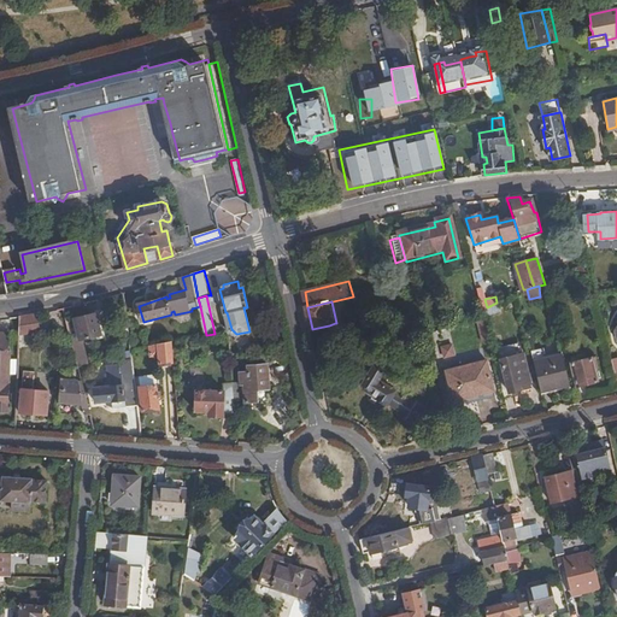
[(500,310),(497,303),(487,307),(483,310),(482,310),(485,317),(500,310)]
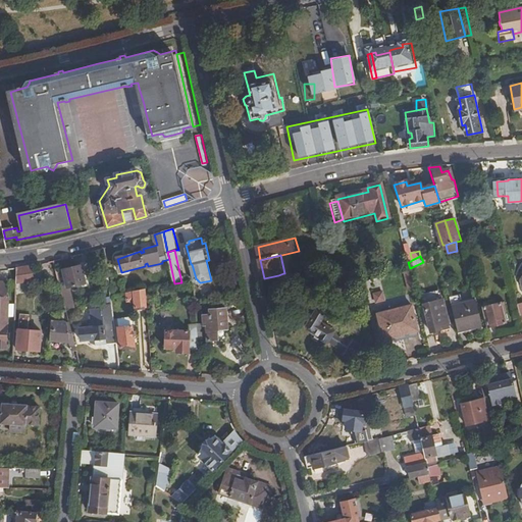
[(69,288),(82,284),(88,282),(84,271),(83,265),(64,269),(65,274),(69,288)]
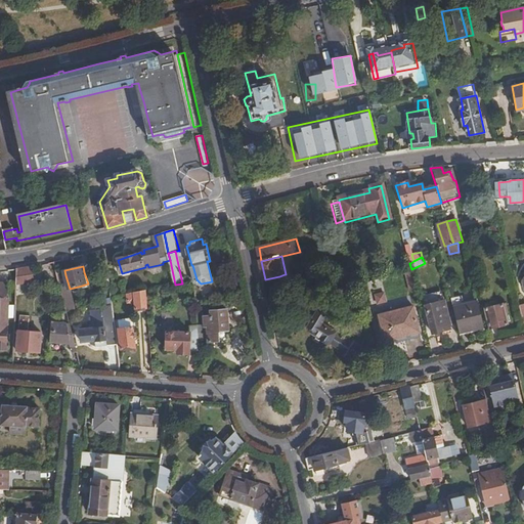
[(31,267),(16,269),(16,286),(34,281),(31,267)]
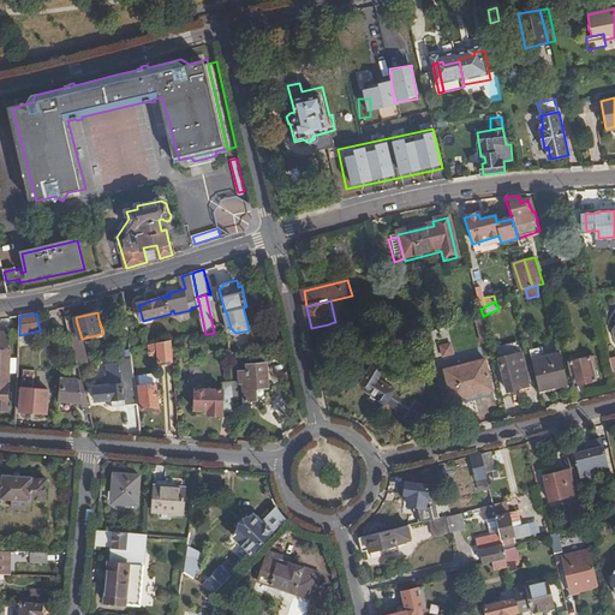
[(103,333),(96,335),(96,339),(107,335),(102,318),(99,320),(103,333)]
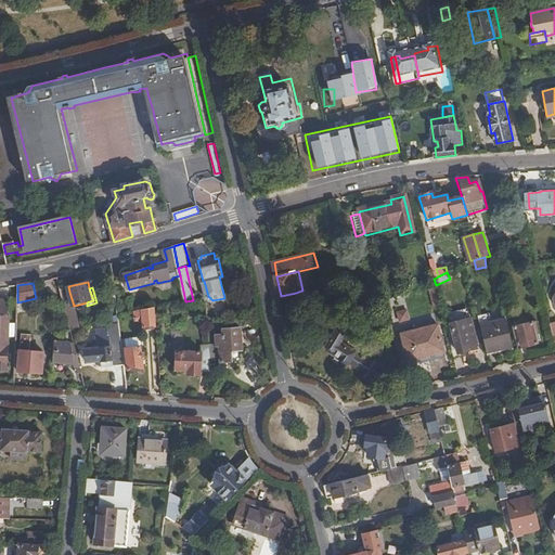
[(74,306),(69,292),(63,294),(66,307),(74,306)]
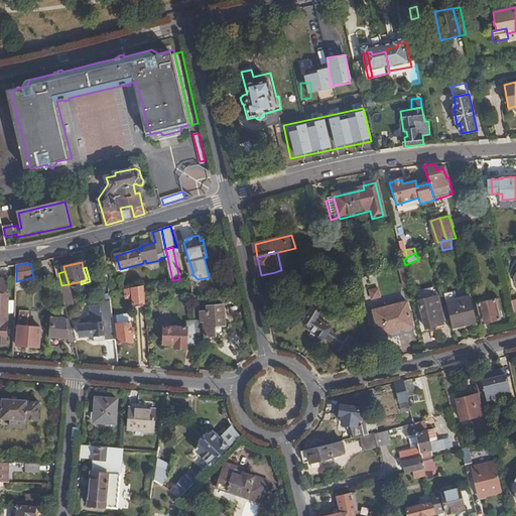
[(0,311),(15,312),(16,301),(9,301),(9,294),(8,294),(8,279),(0,279),(0,311)]
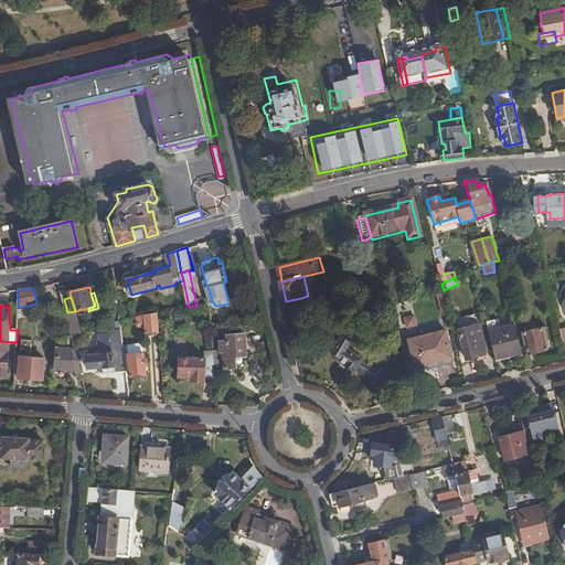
[(159,313),(137,318),(138,326),(146,326),(147,332),(160,330),(159,313)]
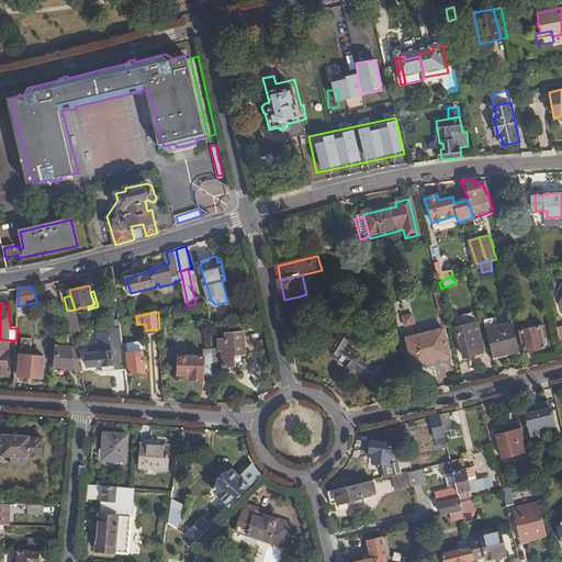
[(402,315),(404,326),(415,323),(413,313),(402,315)]
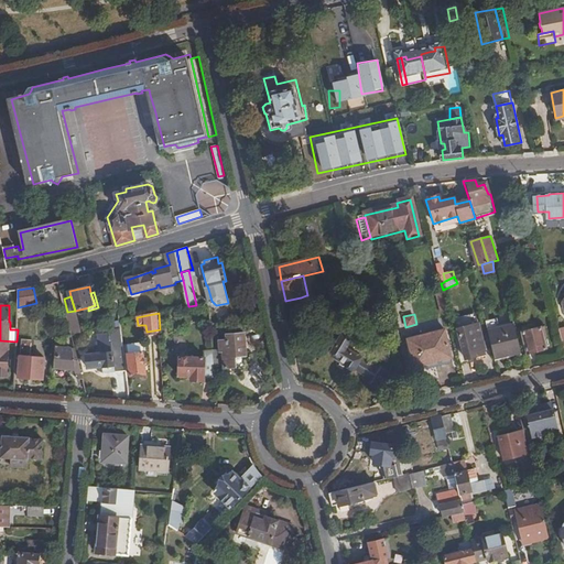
[(464,357),(485,353),(478,323),(457,328),(464,357)]
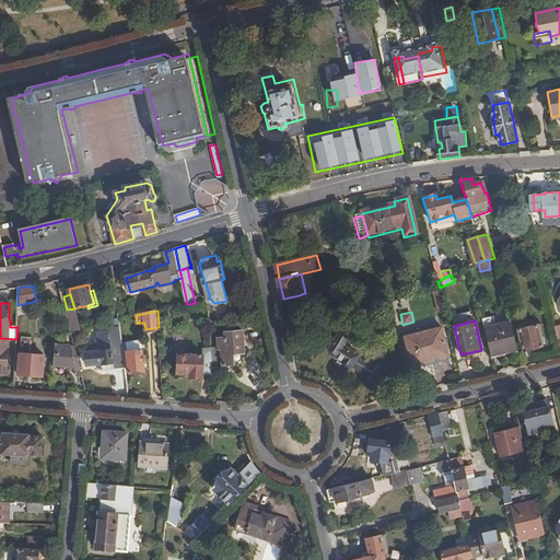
[(486,328),(492,356),(520,348),(513,322),(486,328)]
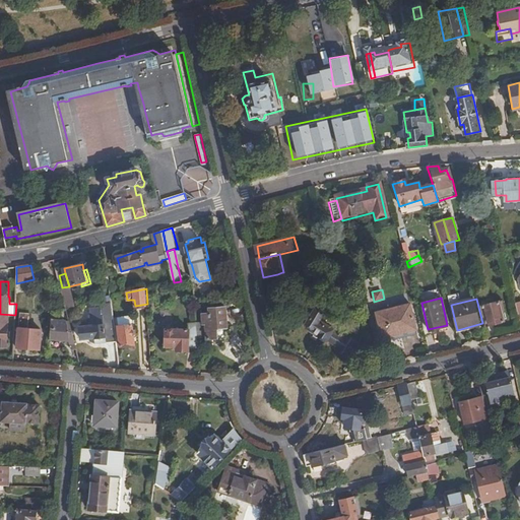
[(505,320),(500,300),(481,304),(488,324),(505,320)]
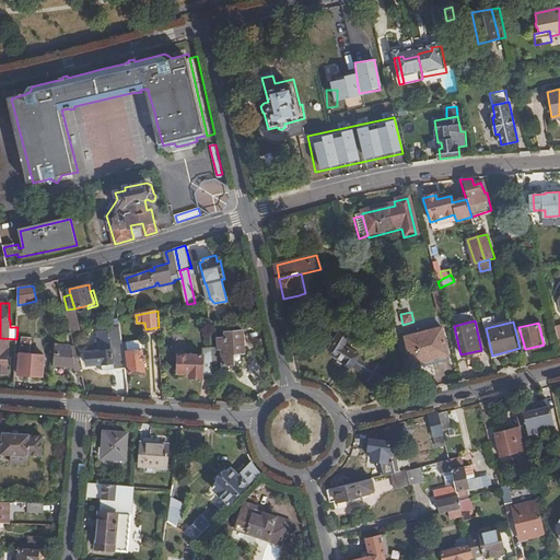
[(113,338),(113,349),(124,347),(121,326),(109,327),(111,339),(113,338)]
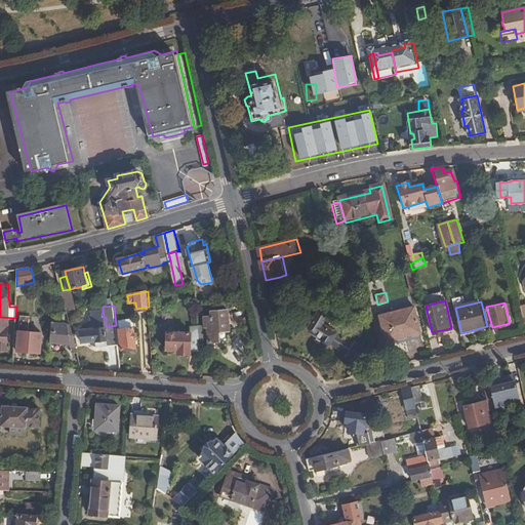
[(324,322),(329,313),(322,308),(311,325),(318,329),(316,333),(331,344),(332,341),(338,346),(337,347),(349,354),(358,338),(347,332),(345,336),(338,332),(338,330),(324,322)]
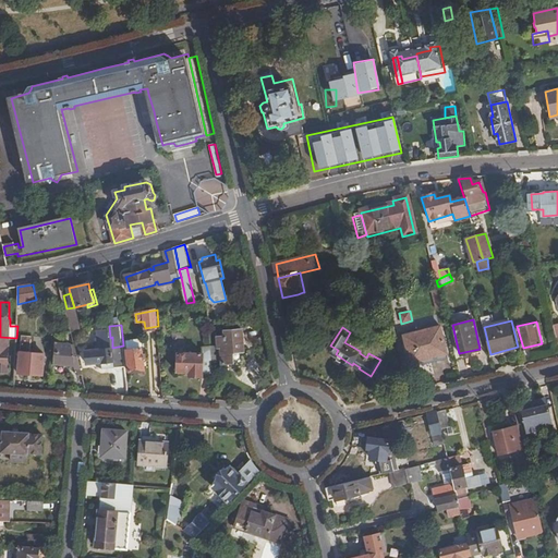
[(446,353),(439,327),(404,336),(410,361),(446,353)]
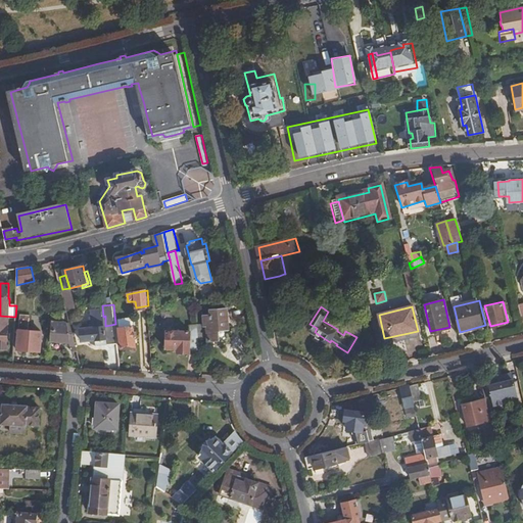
[(208,339),(219,338),(218,329),(217,316),(228,315),(227,307),(209,308),(209,314),(203,315),(204,325),(207,325),(208,339)]
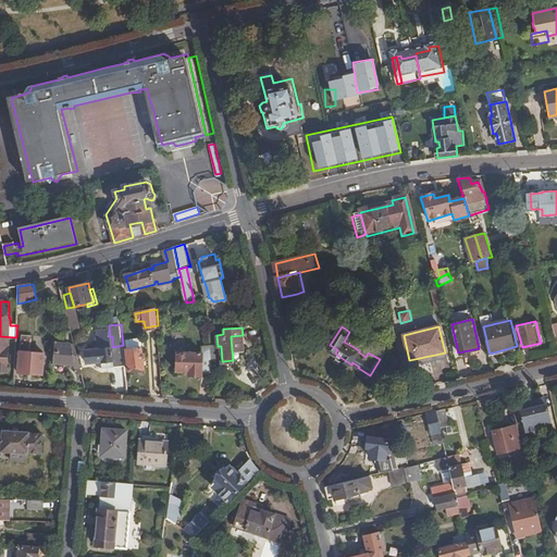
[(244,349),(243,335),(231,336),(232,350),(243,349),(244,349)]
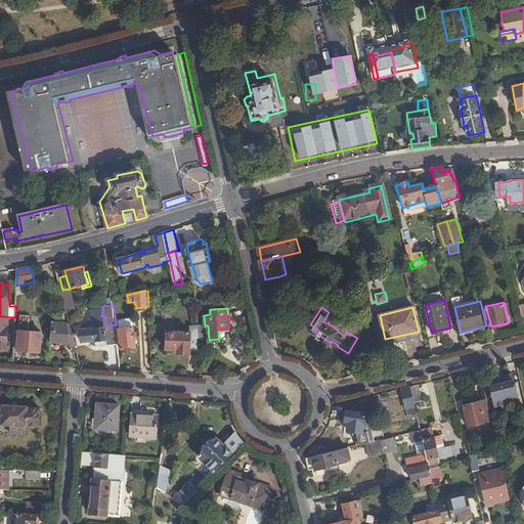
[(15,317),(0,316),(0,350),(8,351),(9,319),(15,318),(15,317)]
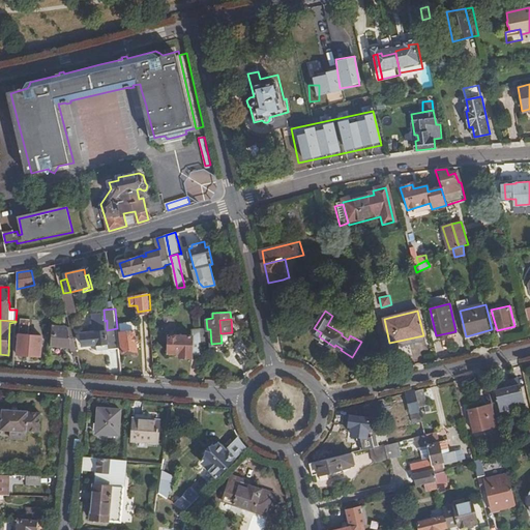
[(93,321),(94,328),(90,328),(91,331),(107,330),(107,320),(105,321),(93,321)]
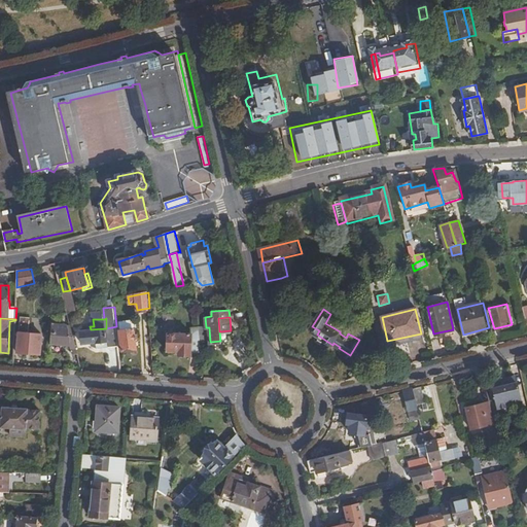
[(133,319),(121,320),(123,328),(121,328),(124,349),(137,348),(135,327),(134,327),(133,319)]
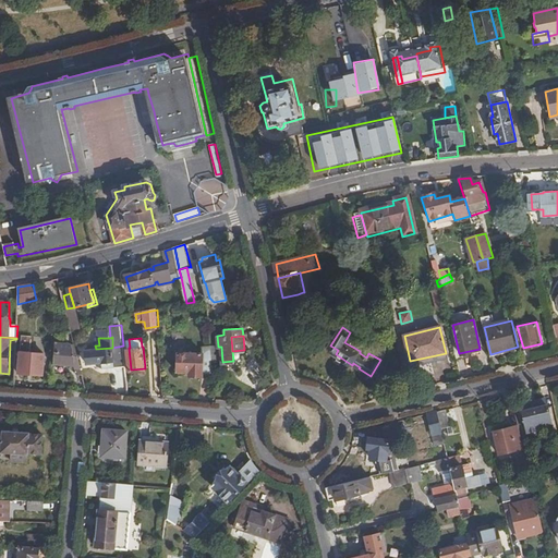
[(81,340),(75,340),(80,358),(85,355),(81,340)]
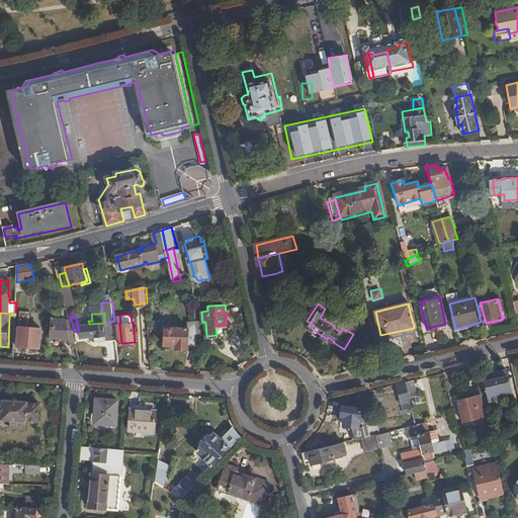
[(95,342),(116,340),(114,321),(104,323),(89,324),(80,325),(82,338),(94,337),(95,342)]
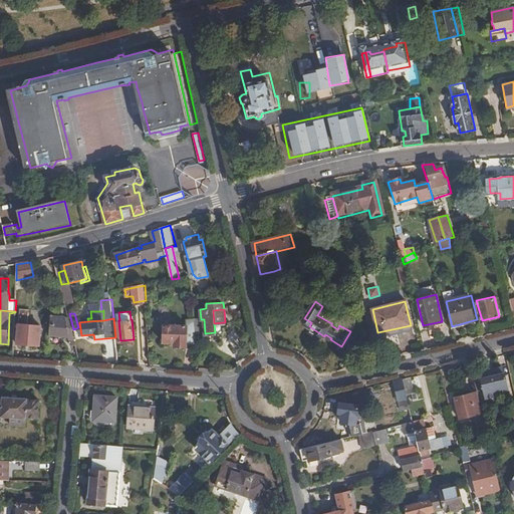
[(70,350),(78,351),(74,332),(69,332),(69,326),(66,326),(66,321),(50,319),(50,338),(70,340),(70,350)]
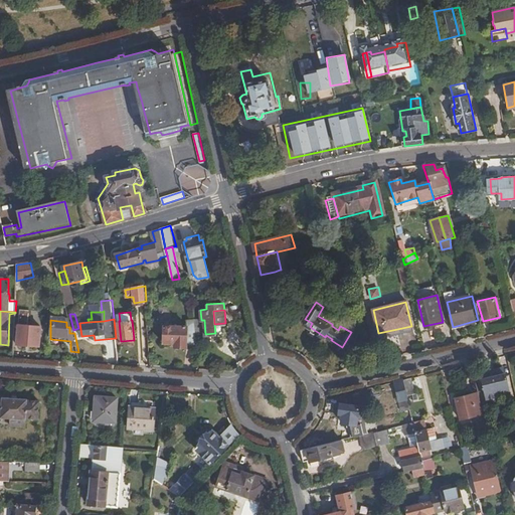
[(197,346),(194,320),(186,321),(186,327),(188,347),(197,346)]
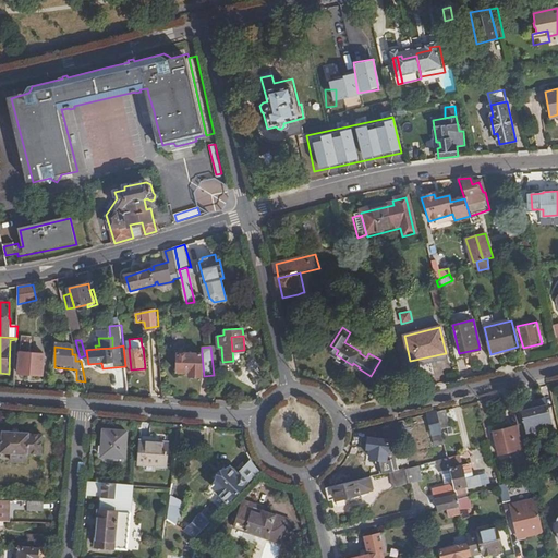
[(232,351),(233,361),(243,360),(243,350),(232,351)]
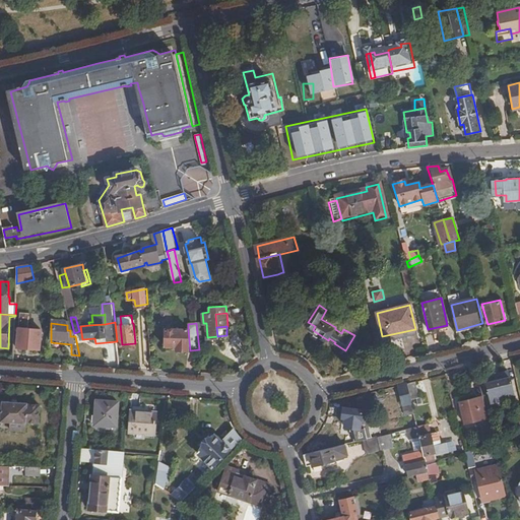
[(18,347),(41,349),(42,330),(19,328),(18,347)]
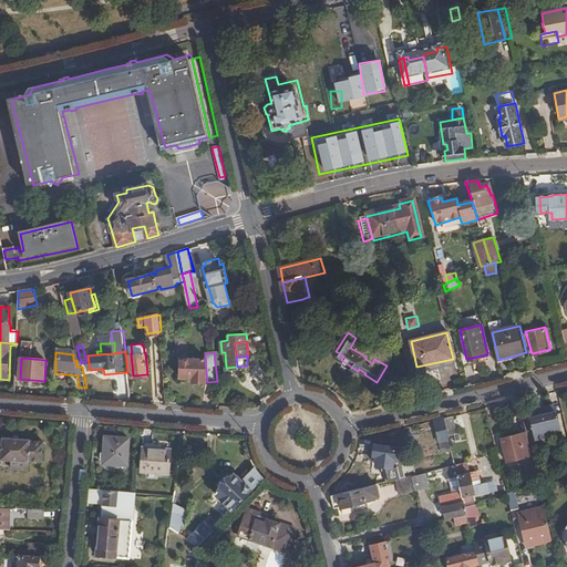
[(207,382),(205,360),(179,361),(181,380),(192,379),(193,384),(207,384),(207,382)]
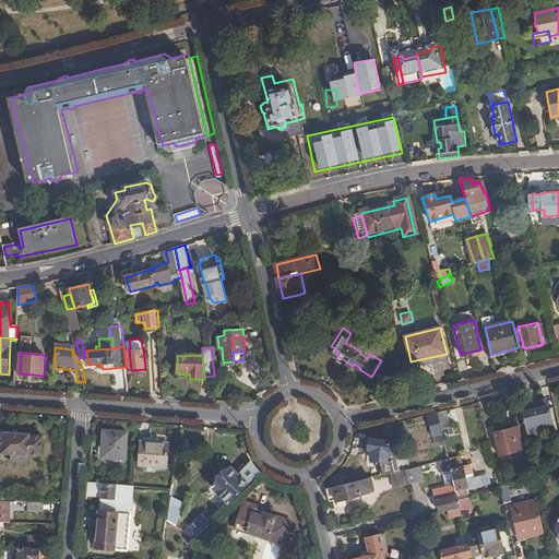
[(530,432),(544,429),(555,426),(548,399),(523,404),(530,432)]
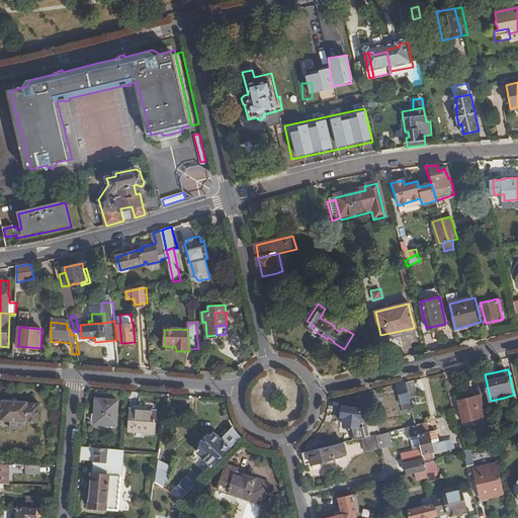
[(414,378),(405,380),(409,398),(418,396),(414,378)]
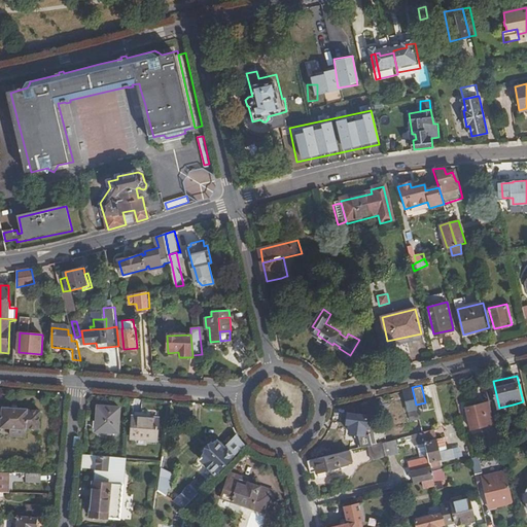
[(403,389),(409,410),(417,408),(416,405),(412,387),(403,389)]
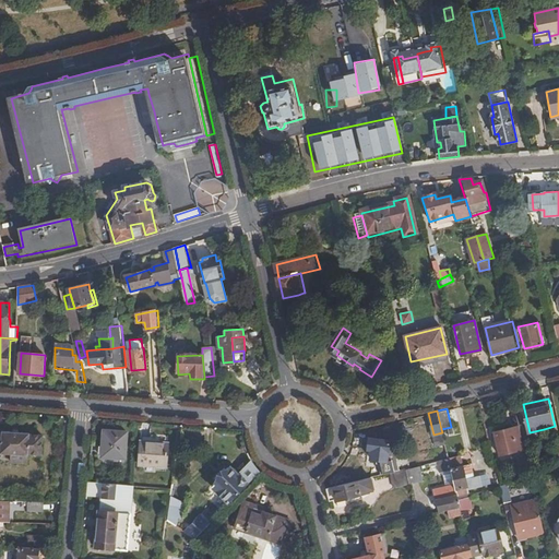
[(428,413),(420,415),(426,436),(433,435),(428,413)]
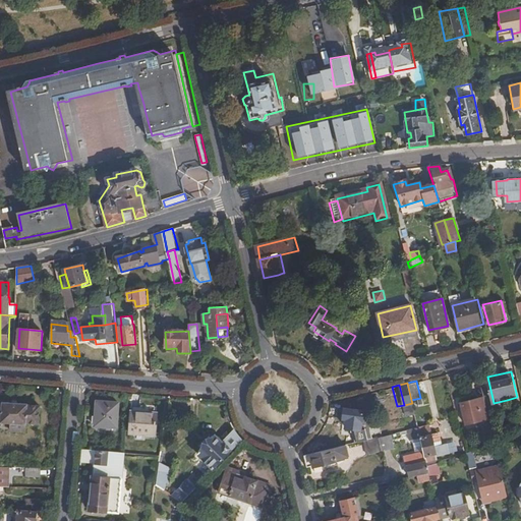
[(497,445),(485,397),(460,403),(465,423),(478,421),(484,447),(497,445)]
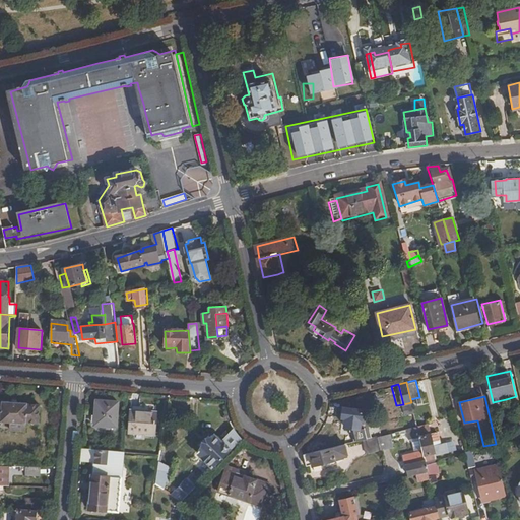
[(119,403),(96,401),(93,426),(98,426),(98,430),(111,431),(112,428),(117,428),(119,403)]
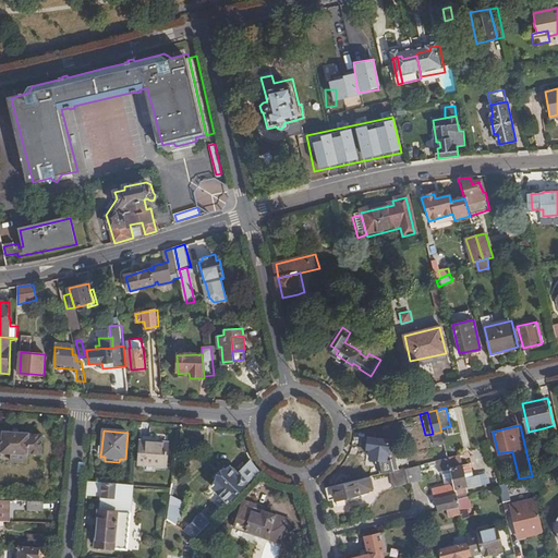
[(1,453),(13,455),(29,456),(29,455),(41,455),(43,436),(29,435),(29,433),(3,432),(1,453)]
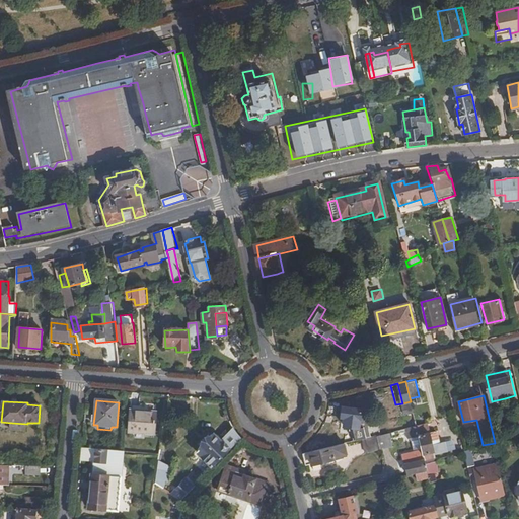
[(411,401),(402,403),(403,410),(385,415),(389,432),(400,429),(416,425),(411,401)]
